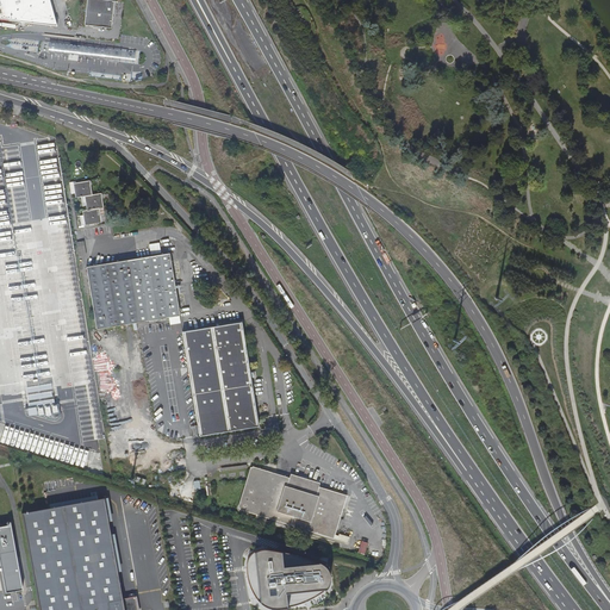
[(2,0),(10,22),(57,26),(49,0),(2,0)]
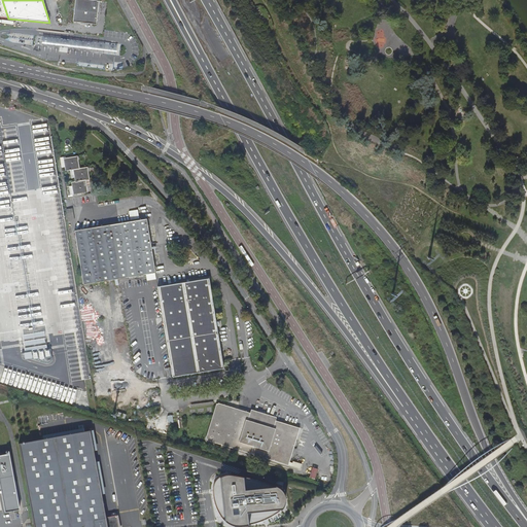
[(99,1),(89,0),(74,0),(72,22),(96,24),(99,1)]
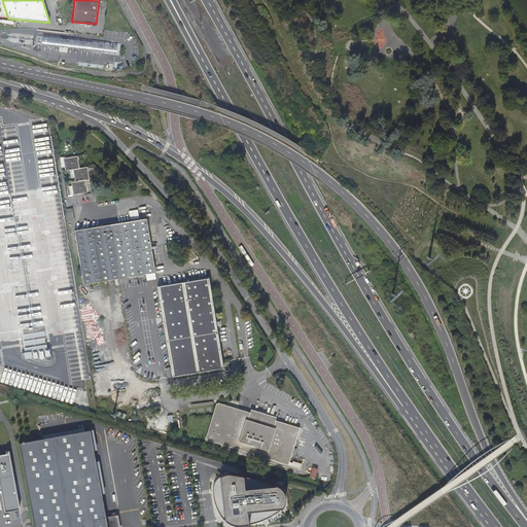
[(42,44),(60,46),(61,38),(43,36),(42,44)]
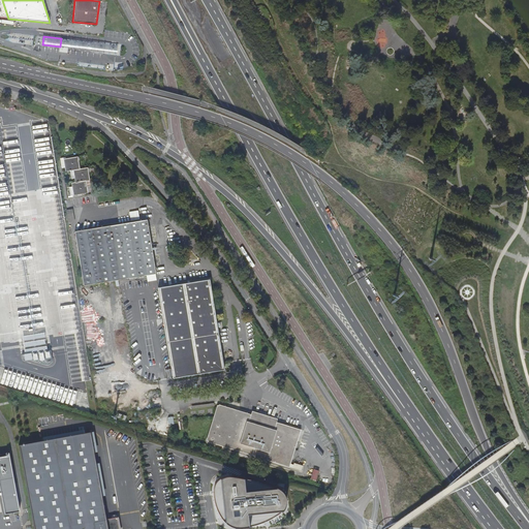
[(61,38),(60,47),(59,51),(67,52),(68,48),(69,39),(61,38)]
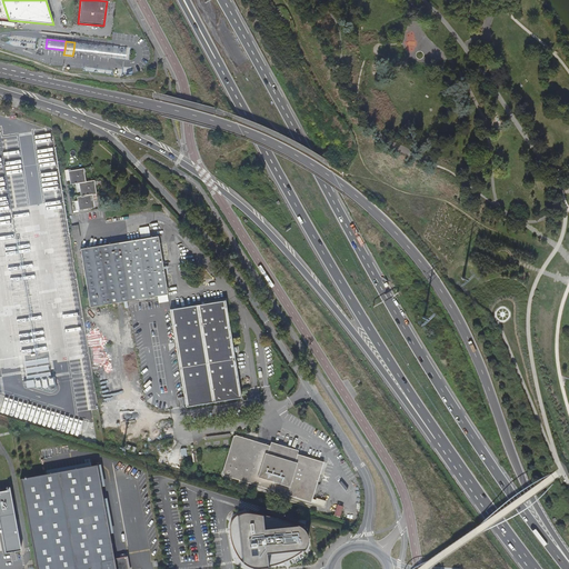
[(75,42),(73,51),(126,57),(127,48),(75,42)]
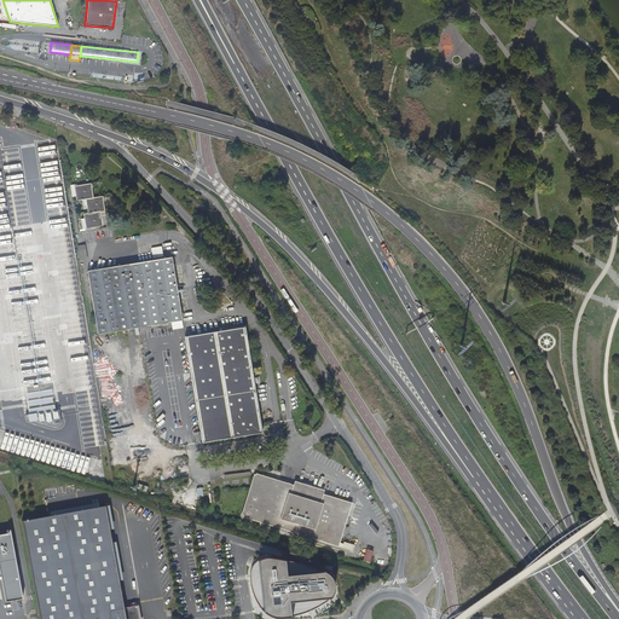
[(87,198),(93,197),(92,187),(90,187),(88,183),(75,185),(77,195),(76,195),(76,200),(87,198)]
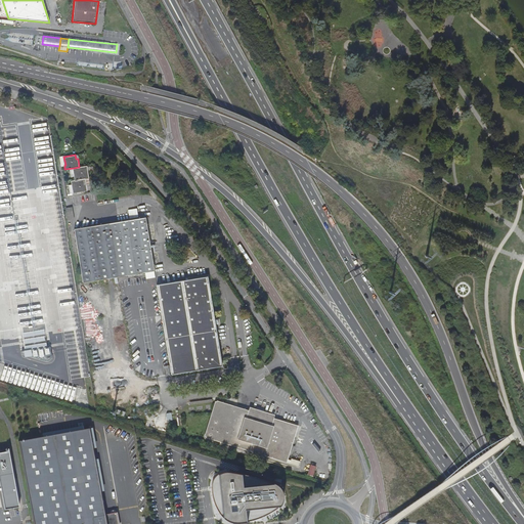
[(75,180),(85,178),(88,178),(87,170),(85,170),(85,166),(79,167),(74,168),(75,176),(74,176),(75,180)]
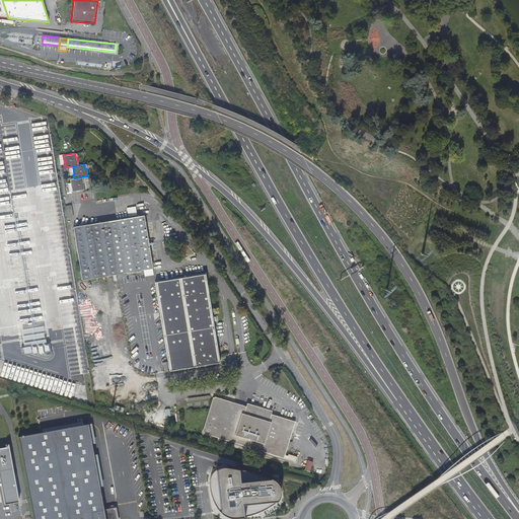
[(84,176),(74,178),(70,179),(70,183),(72,183),(73,191),(85,189),(84,186),(85,186),(84,176)]
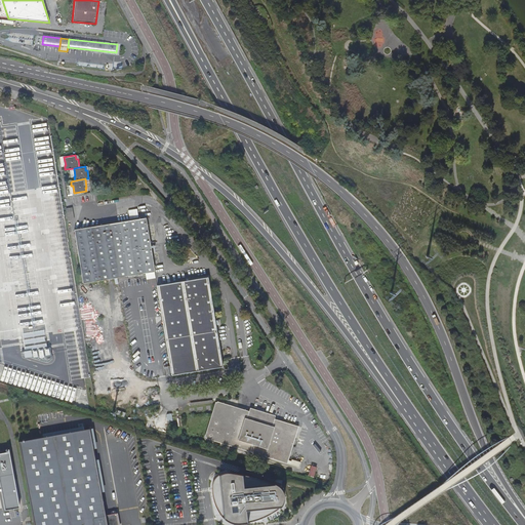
[(154,272),(146,218),(74,230),(83,283),(154,272)]
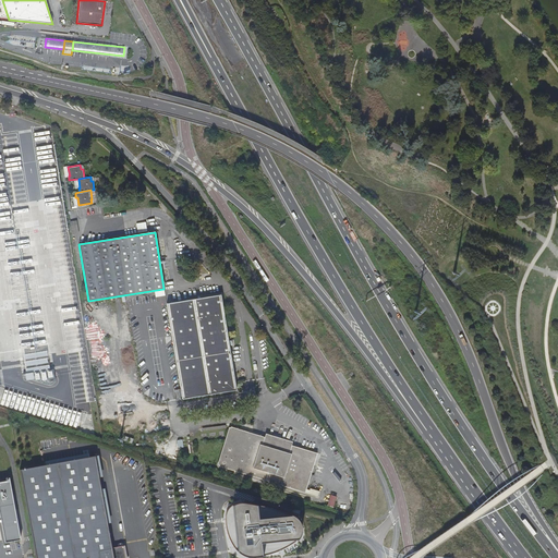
[(220,295),(167,303),(172,336),(182,399),(237,390),(220,295)]
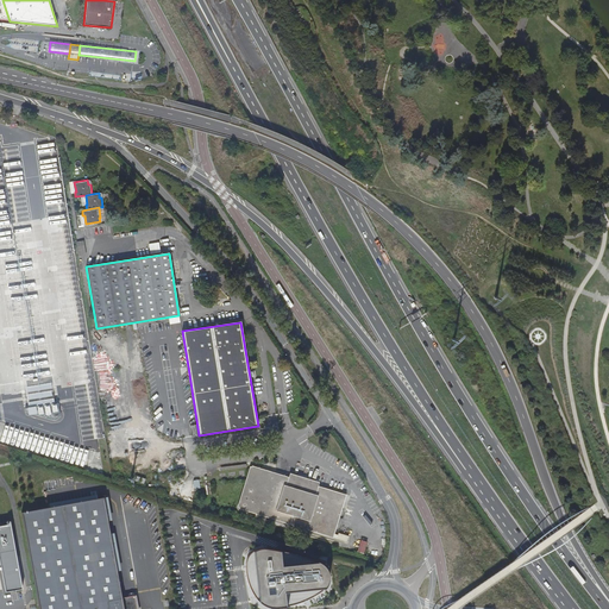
[(25,401),(26,415),(49,413),(50,419),(58,418),(57,403),(50,403),(44,344),(30,345),(31,352),(26,352),(26,357),(20,358),(24,401),(25,401)]
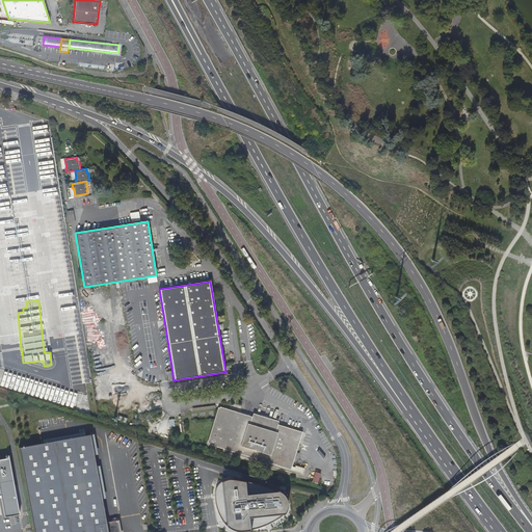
[(302,432),(277,424),(276,428),(251,420),(253,417),(219,407),(215,421),(208,445),(291,470),(293,464),(302,432)]
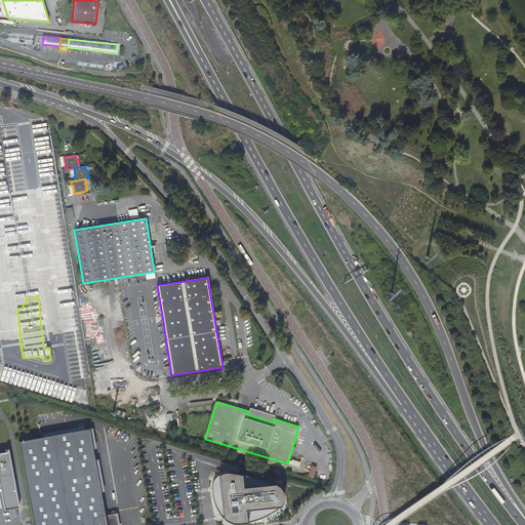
[(273,422),(274,418),(275,415),(250,408),(249,411),(248,414),(273,422)]
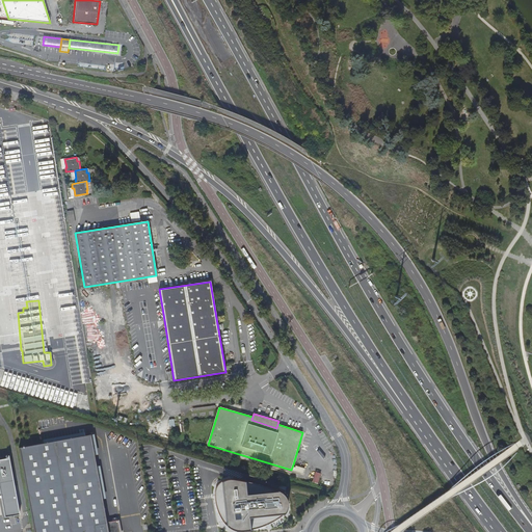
[(18,449),(32,531),(120,531),(117,519),(116,519),(111,520),(106,521),(88,433),(19,448),(18,449)]
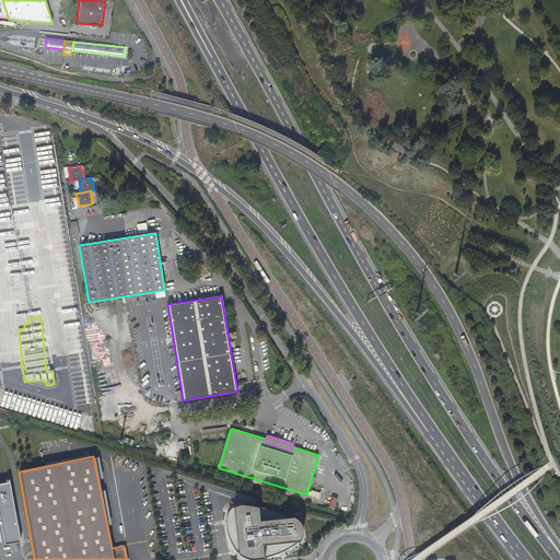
[(0,523),(4,546),(20,544),(8,485),(0,485),(0,523)]
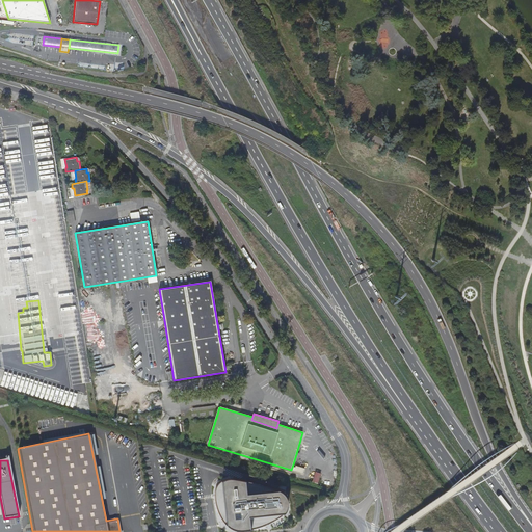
[(276,491),(240,481),(234,480),(224,480),(220,482),(217,486),(215,494),(214,499),(215,507),(217,514),(221,521),(225,526),(232,528),(239,529),(246,530),(251,529),(259,528),(265,526),(271,523),(277,517),(282,514),(283,513),(285,510),(286,508),(286,505),(285,502),(285,499),(283,497),(280,494),(276,491)]
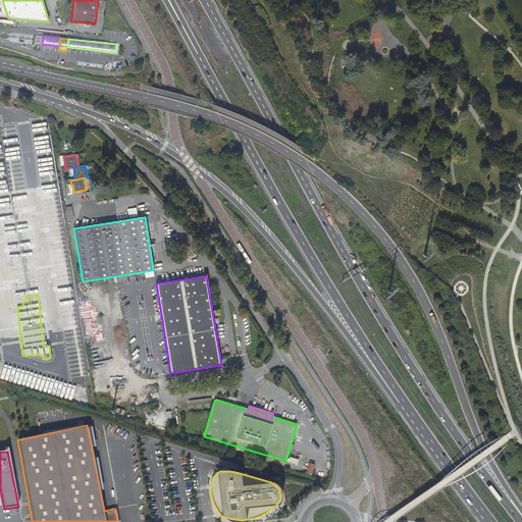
All buildings are outlined.
